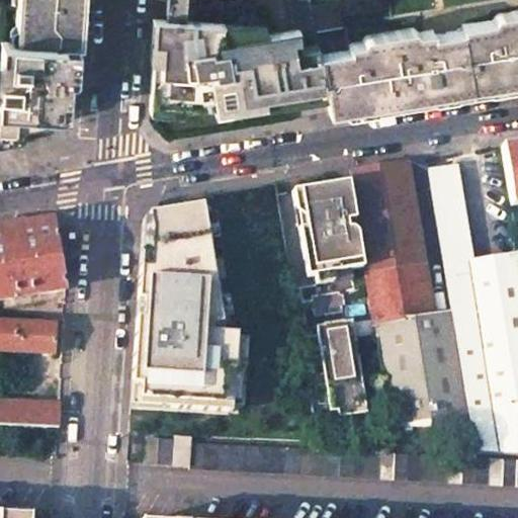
[(0,146),(23,143),(25,113),(68,116),(73,47),(82,48),(85,0),(23,0),(23,6),(18,6),(17,28),(24,28),(23,44),(3,42),(0,75),(0,146)]
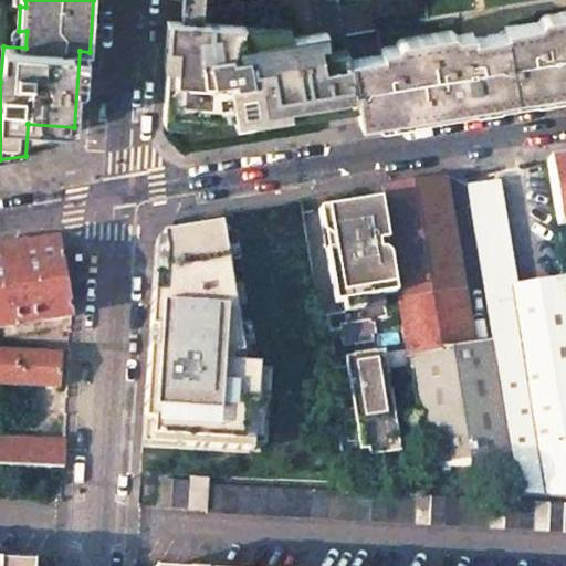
[(379,53),(348,59),(355,102),(359,124),(492,102),(565,88),(565,10),(542,14),(537,21),(504,27),(505,33),(473,38),(472,32),(459,34),(452,29),(400,38),(396,44),(378,48),(379,53)]
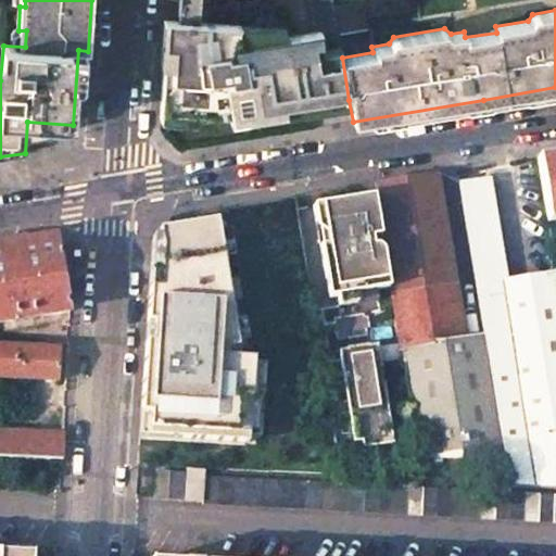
[(349,100),(342,58),(340,47),(313,51),(310,30),(236,42),(237,22),(166,17),(160,110),(228,114),(229,121),(282,111),(281,103),(325,97),(326,104),(349,100)]
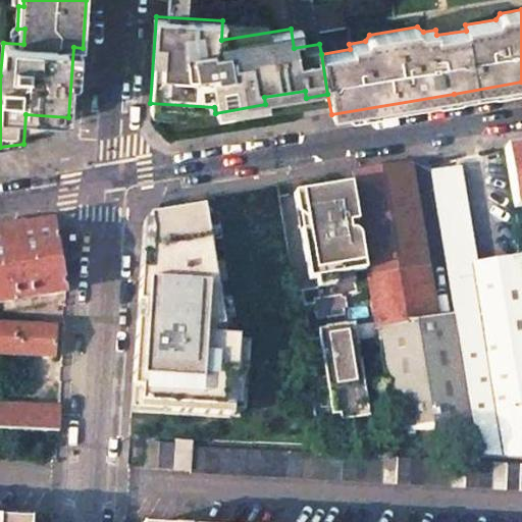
[(521,144),(504,147),(514,207),(521,206),(521,144)]
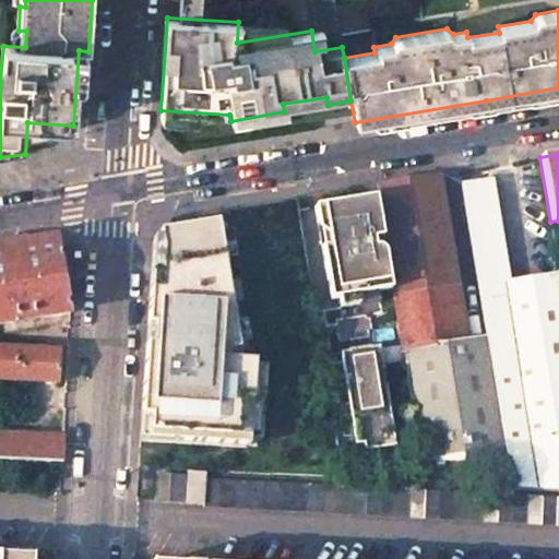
[(439,175),(377,185),(423,463),(444,460),(448,484),(478,484),(476,467),(507,462),(492,371),(472,375),(439,175)]
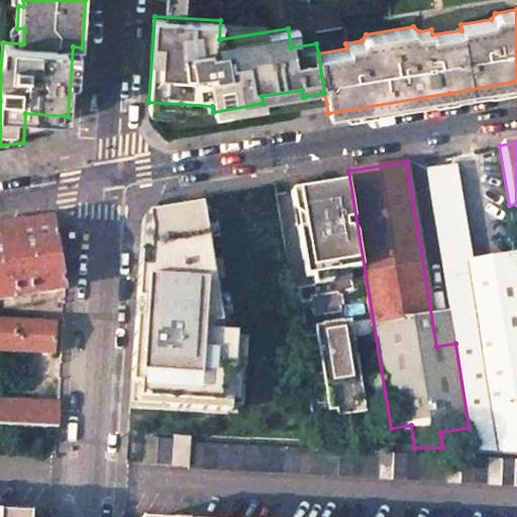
[(454,167),(426,171),(455,343),(469,427),(473,452),(516,453),(516,257),(512,231),(500,233),(503,255),(471,261),(454,167)]
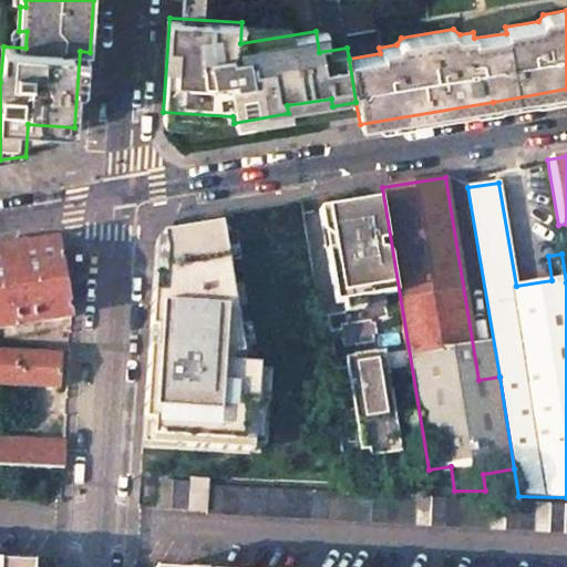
[(344,204),(319,208),(334,303),(343,301),(344,311),(364,308),(363,298),(383,295),(398,292),(382,198),(344,204)]
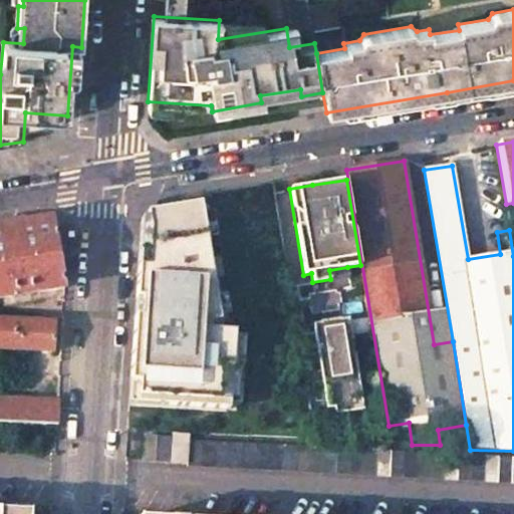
[(220,328),(200,205),(141,214),(129,396),(240,404),(243,337),(220,328)]
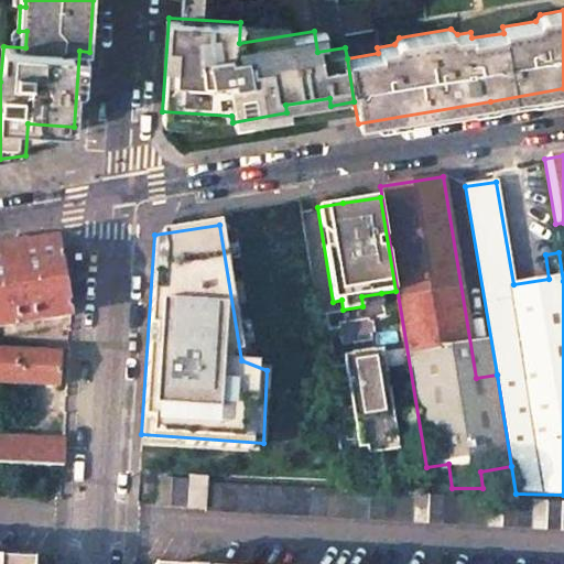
[(9,248),(0,248),(0,327),(71,316),(58,239),(9,248)]
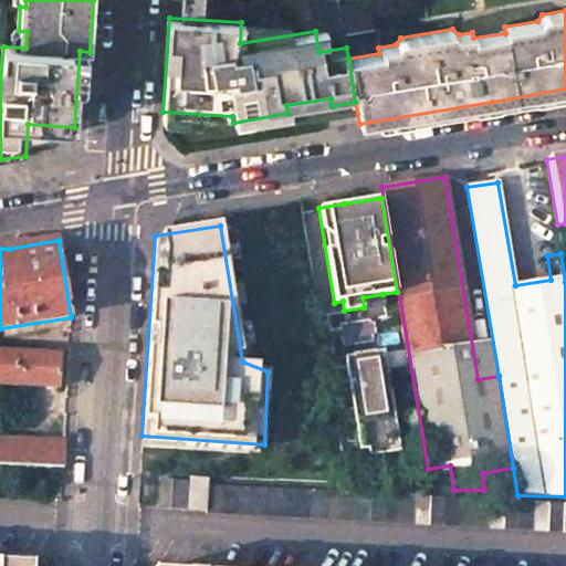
[(384,305),(383,294),(363,297),(364,307),(364,308),(384,305)]
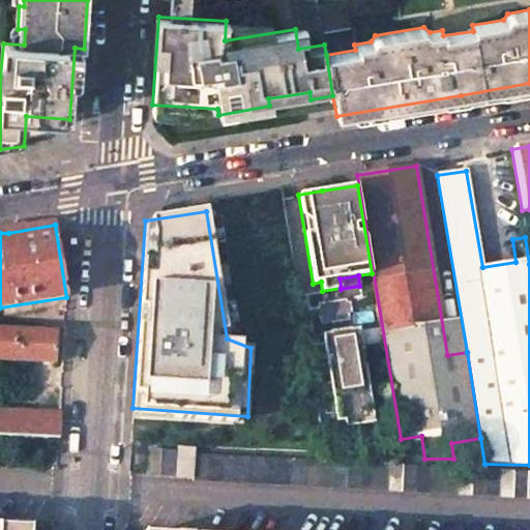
[(330,332),(322,333),(336,419),(345,418),(346,425),(374,421),(358,327),(351,328),(351,327),(329,331),(330,332)]
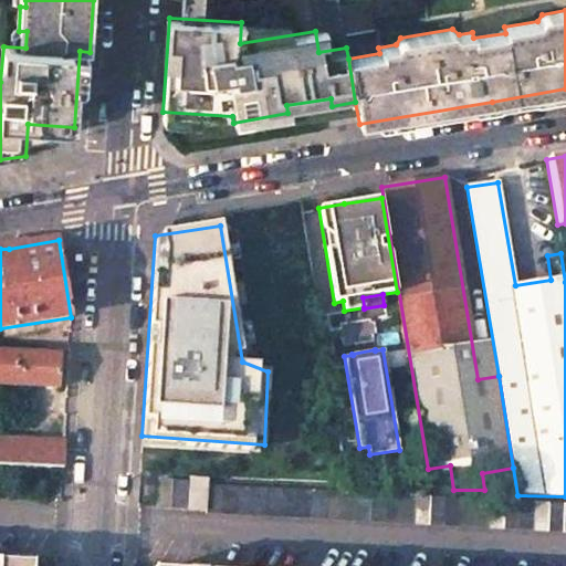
[(61,354),(0,350),(0,384),(60,387),(61,354)]
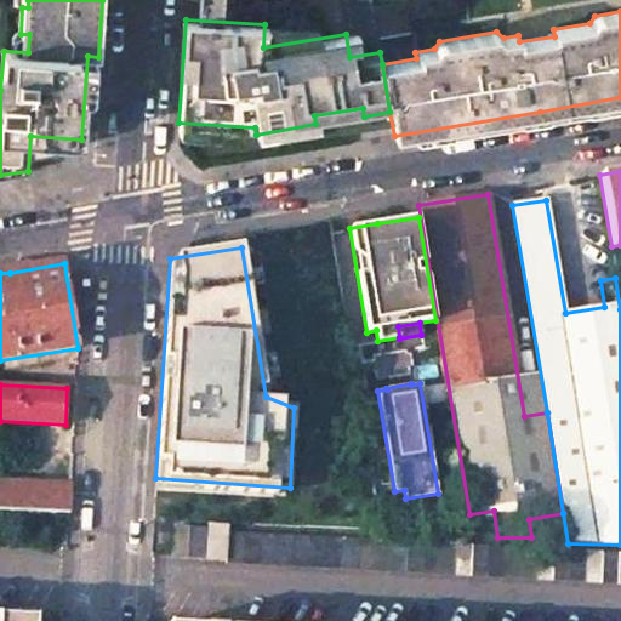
[(70,484),(0,480),(0,512),(69,516),(70,484)]
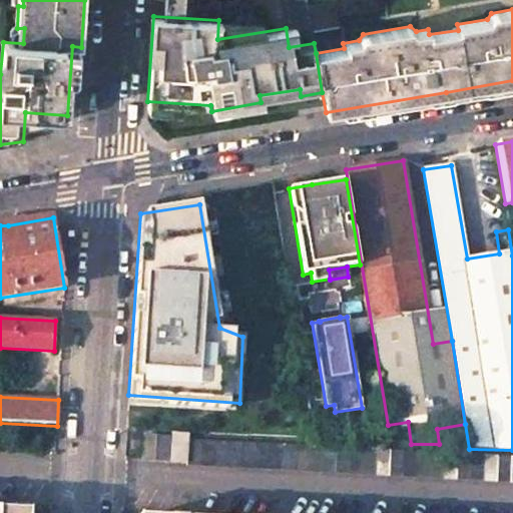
[(512,455),(188,439),(189,434),(171,433),(170,462),(186,462),(186,465),(512,482),(512,455)]
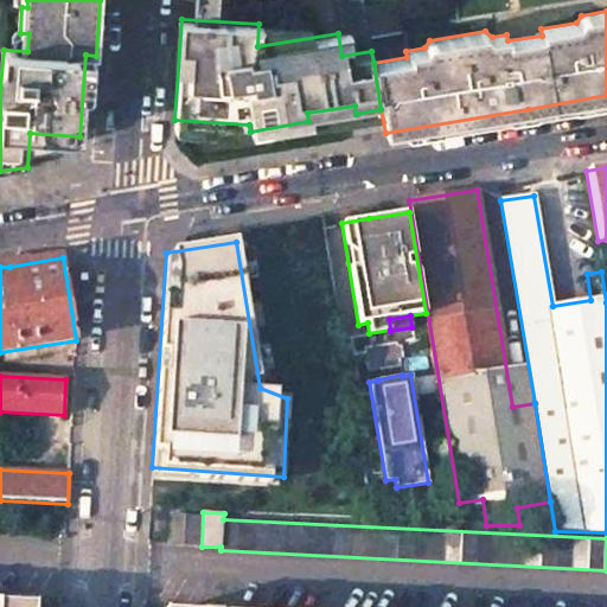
[(199,547),(202,516),(170,513),(168,544),(199,547)]
